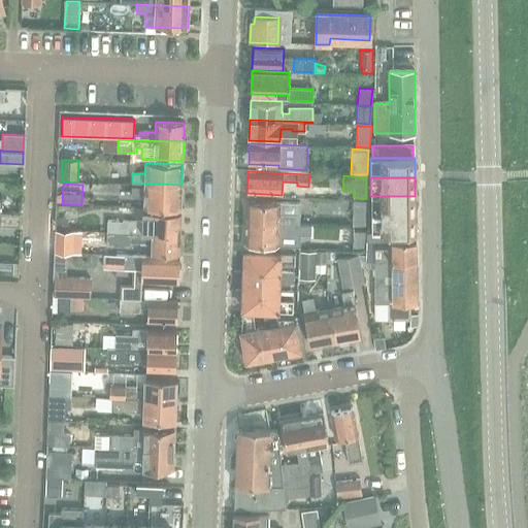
[(180,209),(182,189),(132,188),(131,197),(144,198),(143,208),(180,209)]
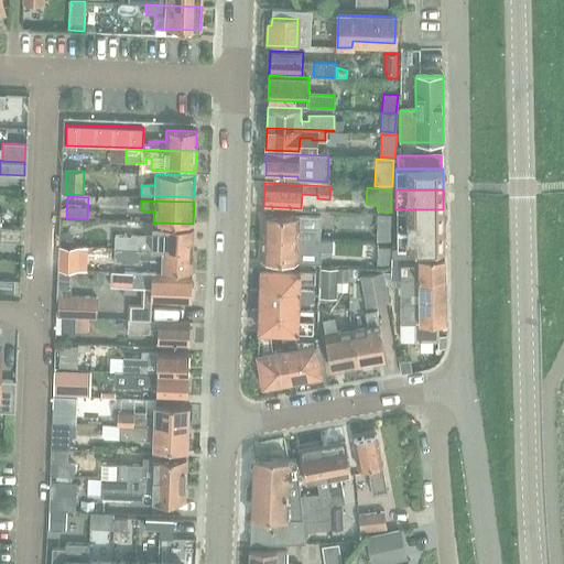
[(35,220),(36,208),(19,207),(19,220),(35,220)]
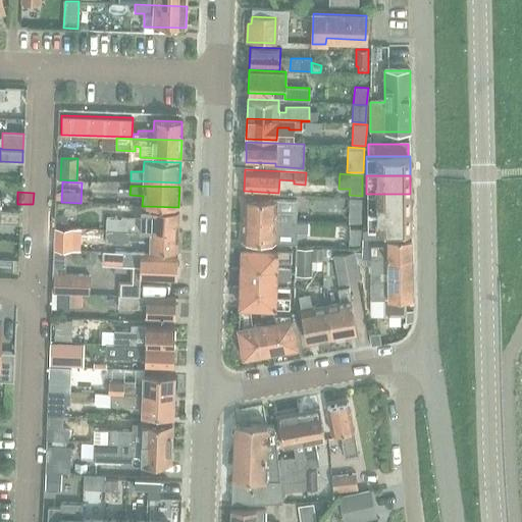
[(367,212),(410,212),(410,194),(366,194),(367,212)]
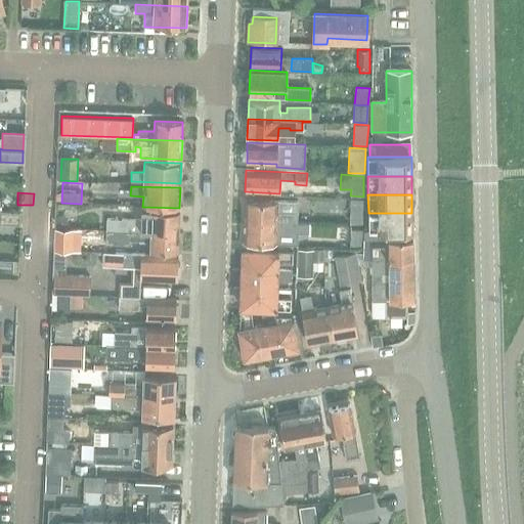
[(244,221),(297,223),(298,202),(245,200),(244,221)]
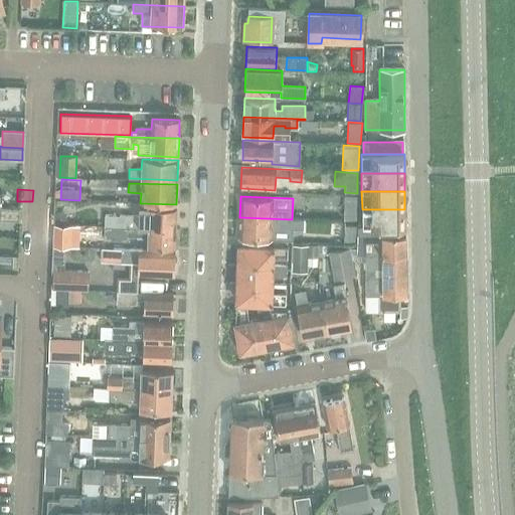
[(355,221),(356,197),(344,196),(343,220),(355,221)]
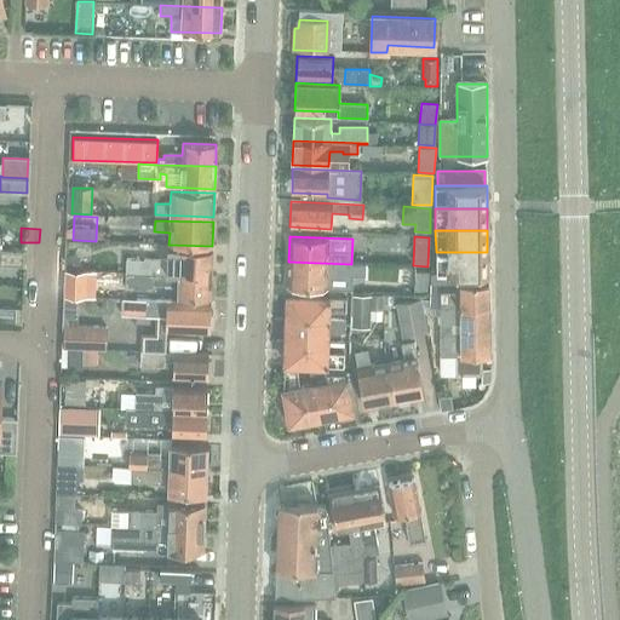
[(23,251),(0,248),(0,264),(22,265),(23,251)]
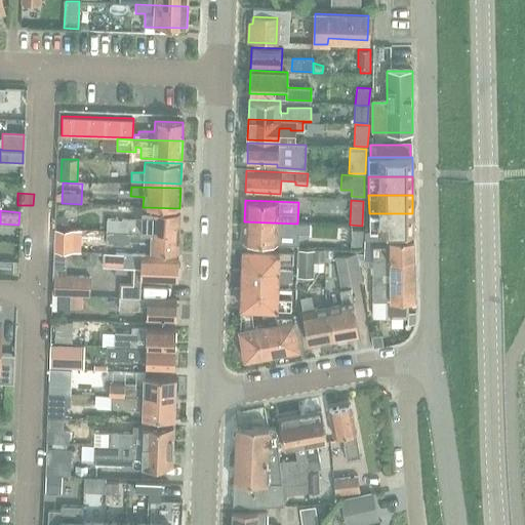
[(107,231),(178,234),(179,212),(142,211),(142,220),(107,219),(107,231)]
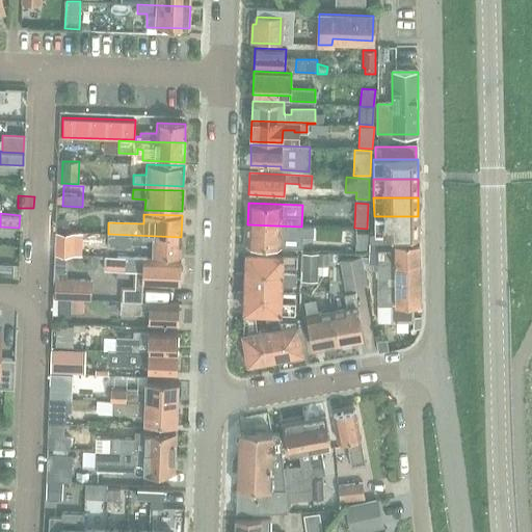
[(418,216),(374,216),(374,236),(418,236),(418,216)]
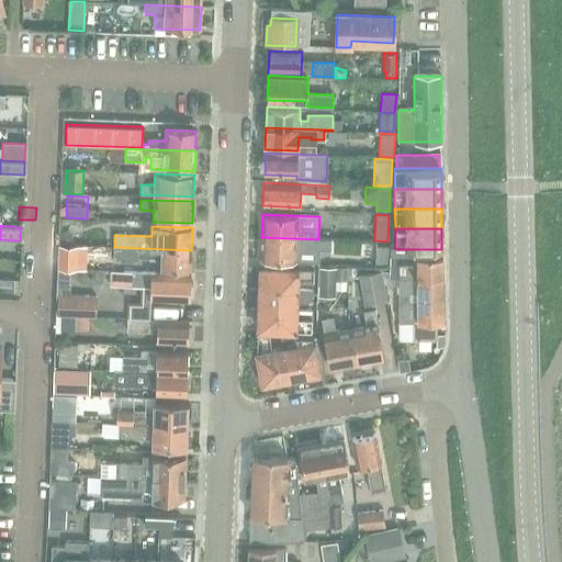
[(60,233),(60,244),(70,244),(71,233),(60,233)]
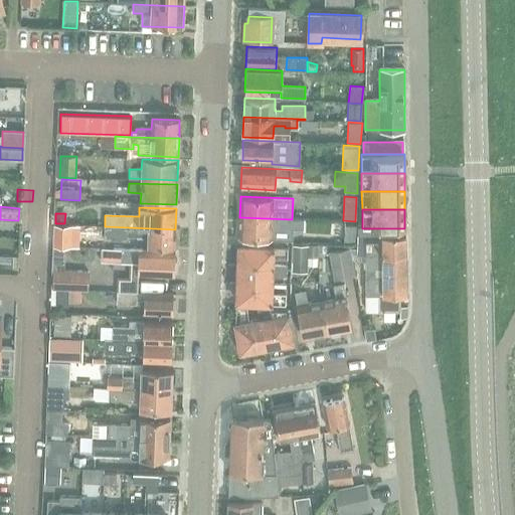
[(291,240),(292,219),(239,217),(238,238),(291,240)]
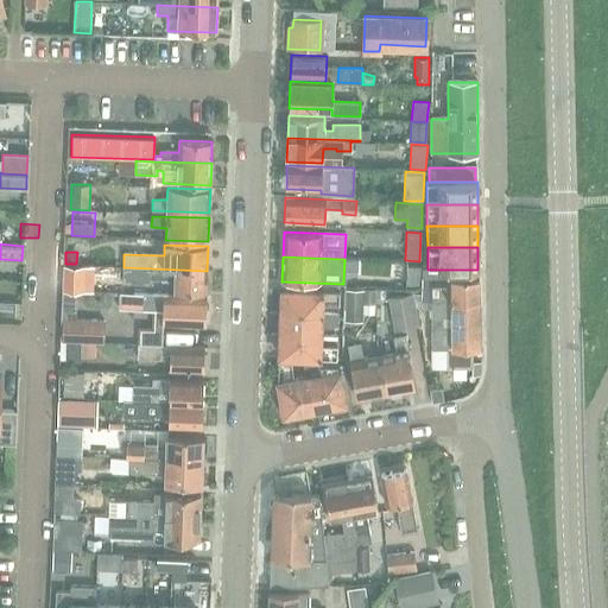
[(67,267),(65,291),(80,291),(81,267),(67,267)]
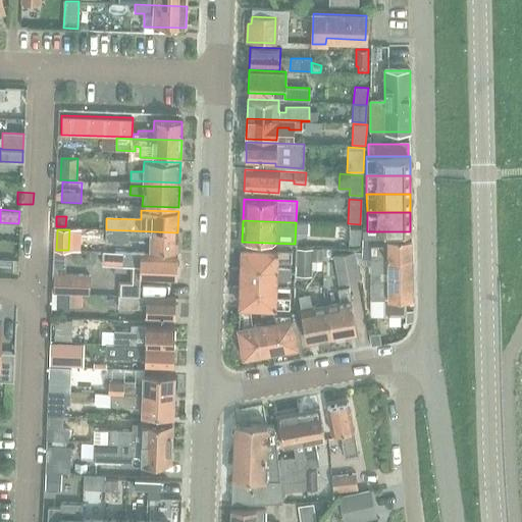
[(176,251),(177,232),(106,229),(105,244),(129,245),(129,240),(149,241),(148,250),(176,251)]
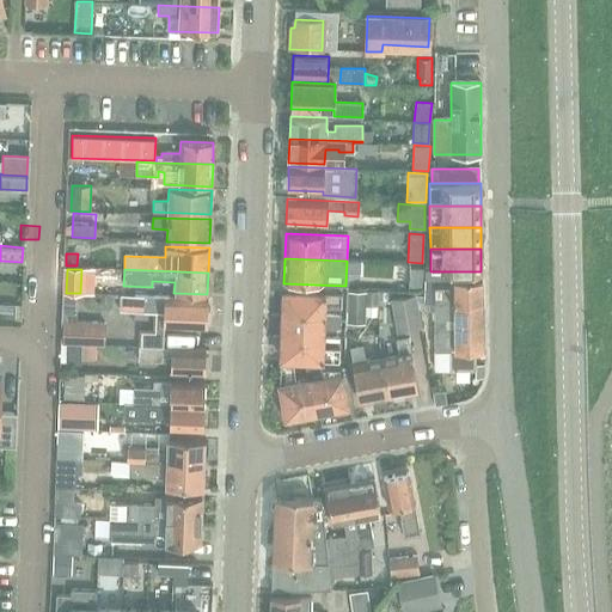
[(422,288),(422,269),(409,269),(408,288),(422,288)]
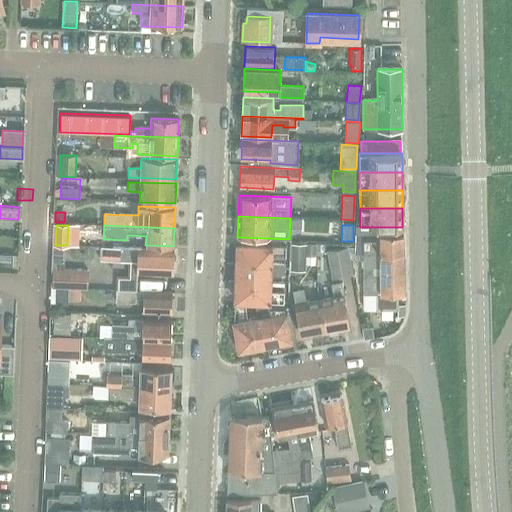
[(364,253),(403,253),(403,234),(355,234),(355,254),(364,254),(364,253)]
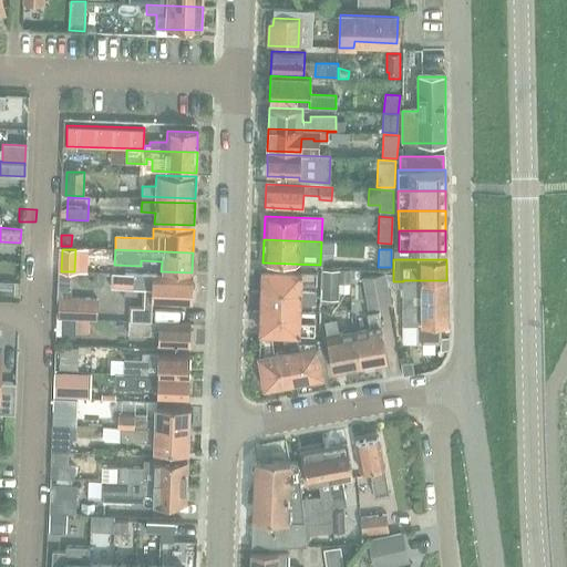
[(322,268),(321,292),(338,294),(339,282),(349,282),(350,269),(322,268)]
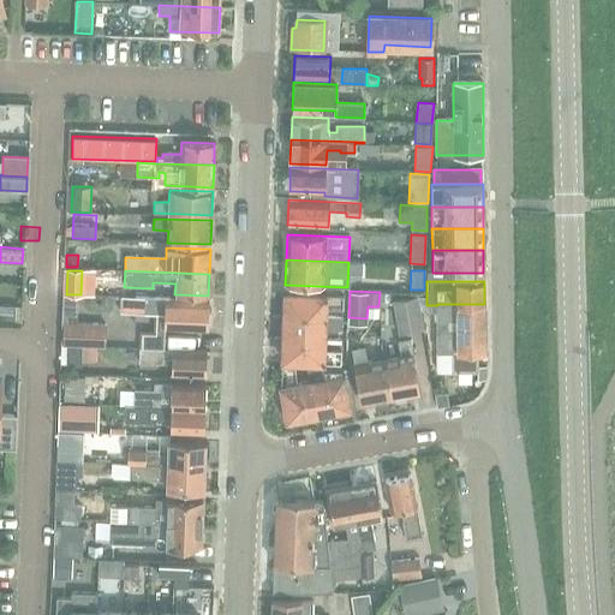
[(284,315),(324,316),(324,308),(342,308),(344,296),(285,293),(284,315)]
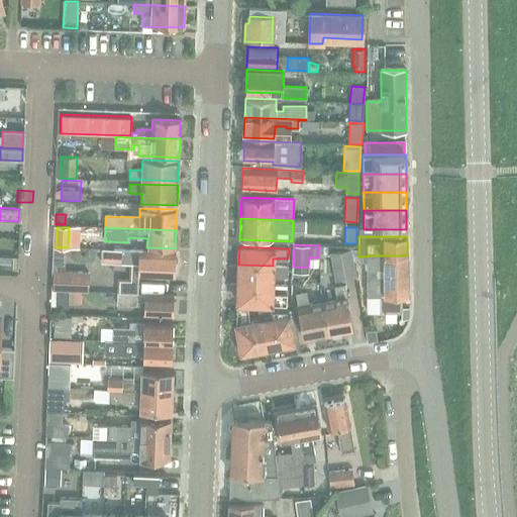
[(54,247),(54,259),(65,259),(65,247),(55,247),(54,247)]
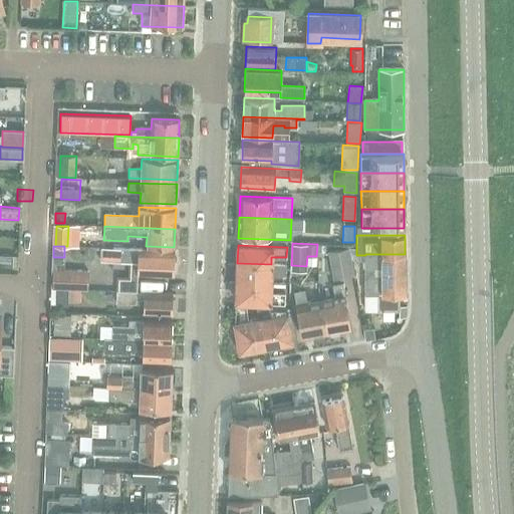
[(174,275),(175,251),(102,248),(101,261),(131,262),(130,278),(118,278),(117,290),(137,290),(138,274),(174,275)]
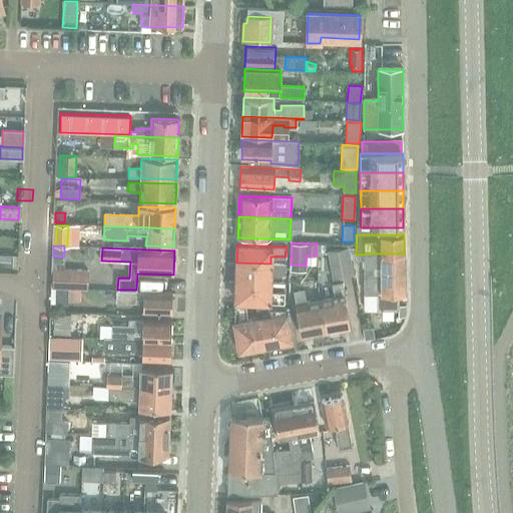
[(328,251),(333,280),(353,276),(348,248),(328,251)]
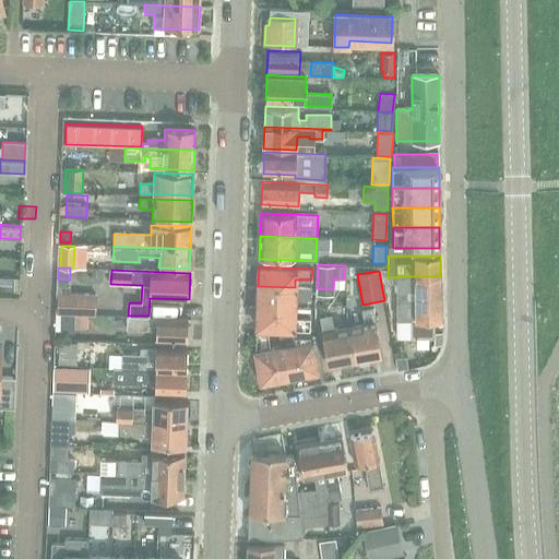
[(0,276),(0,290),(14,292),(14,277),(0,276)]
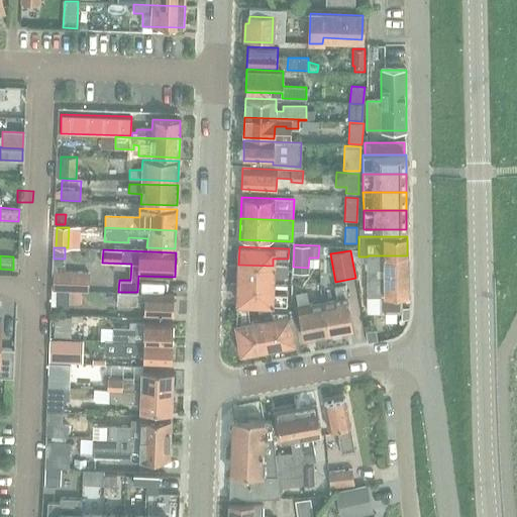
[(408,297),(407,255),(368,255),(368,256),(368,297),(381,297),(381,313),(400,313),(402,313),(402,309),(402,306),(401,297),(408,297)]
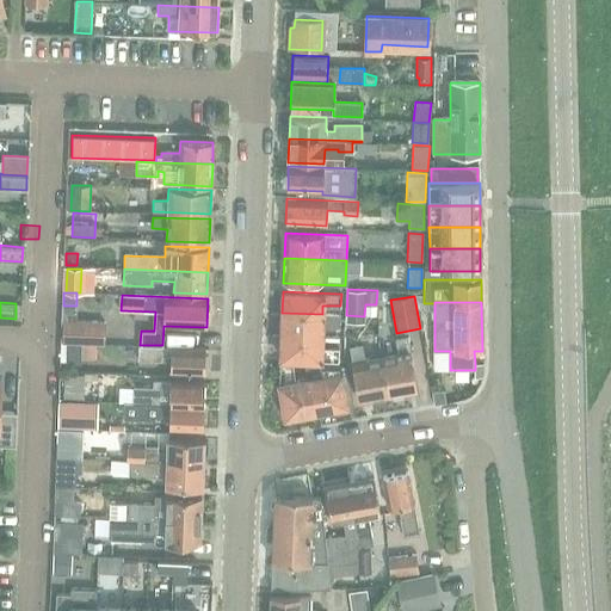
[(322,315),(322,314),(282,313),(281,338),(321,339),(322,327),(339,328),(340,316),(322,315)]
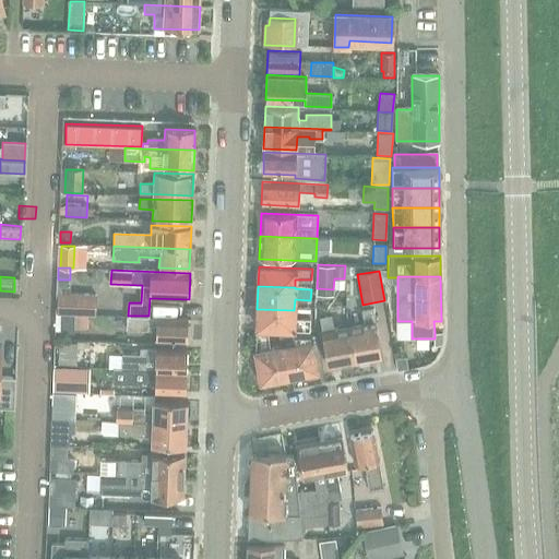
[(56,316),(61,316),(75,316),(94,317),(95,295),(56,293),(56,316)]
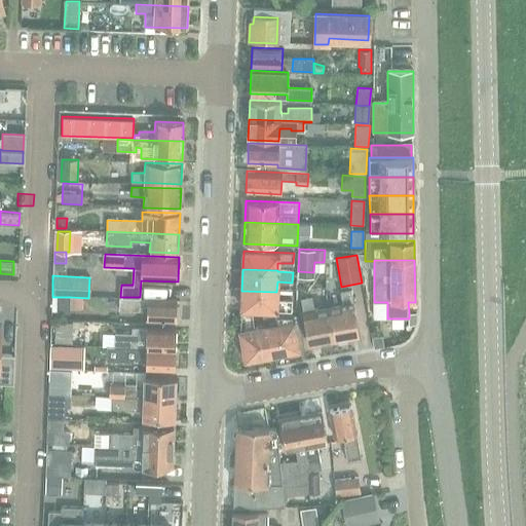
[(328,309),(334,340),(359,336),(350,290),(340,291),(343,306),(328,309)]
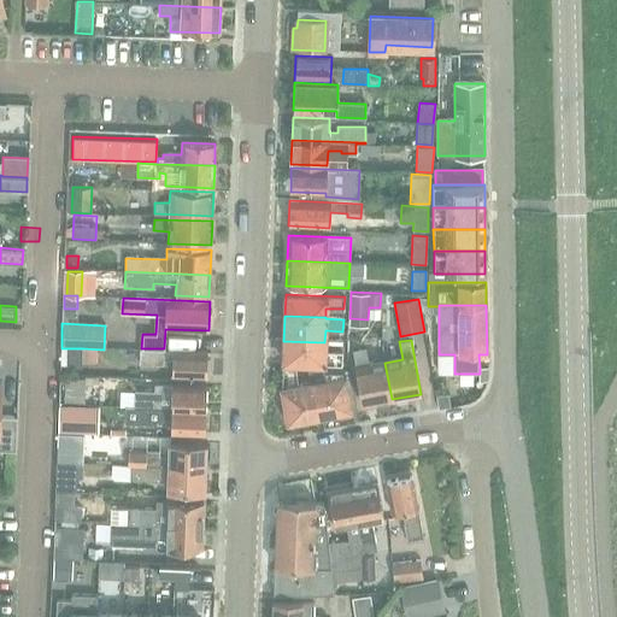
[(324,352),(324,342),(283,341),(282,363),(341,365),(341,352),(324,352)]
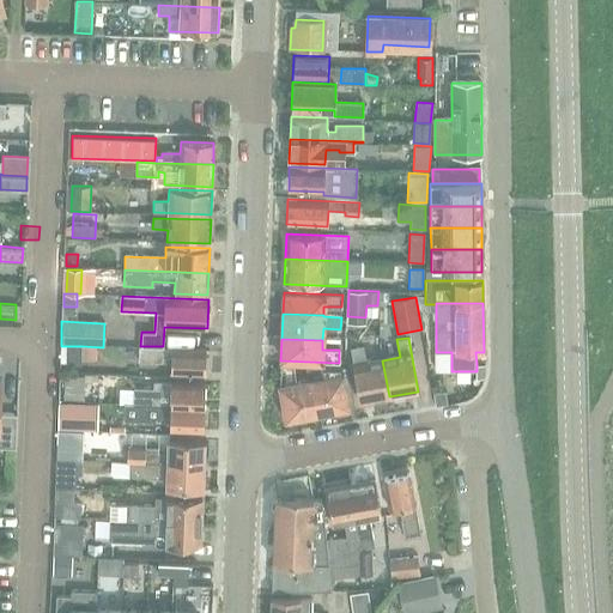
[(82,365),(83,346),(67,346),(66,364),(82,365)]
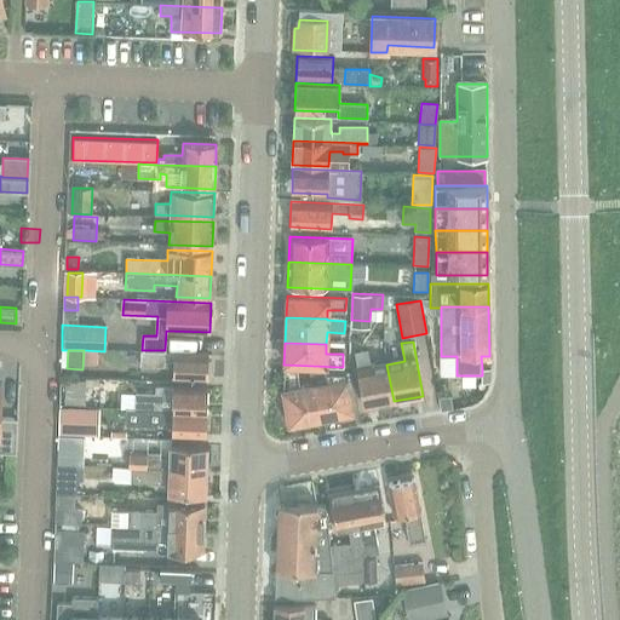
[(394,401),(386,365),(369,367),(367,350),(355,352),(359,369),(357,369),(363,406),(394,401)]
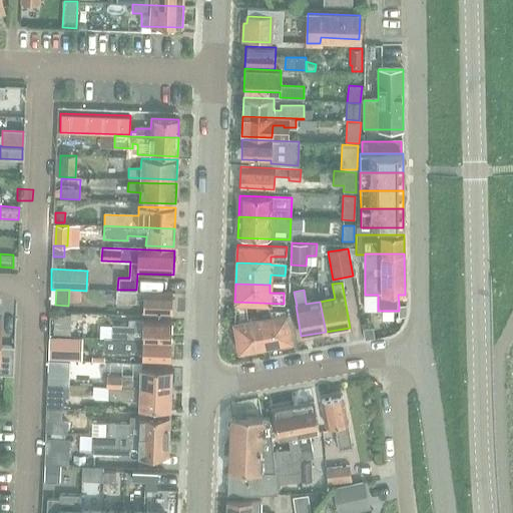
[(172,313),(172,293),(117,291),(116,303),(136,304),(136,300),(143,300),(143,312),(172,313)]
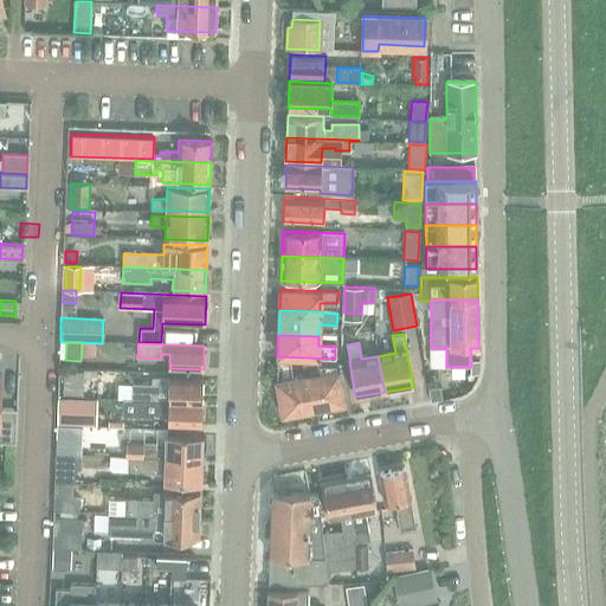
[(313,408),(307,375),(292,378),(289,362),(277,361),(277,380),(283,413),(313,408)]
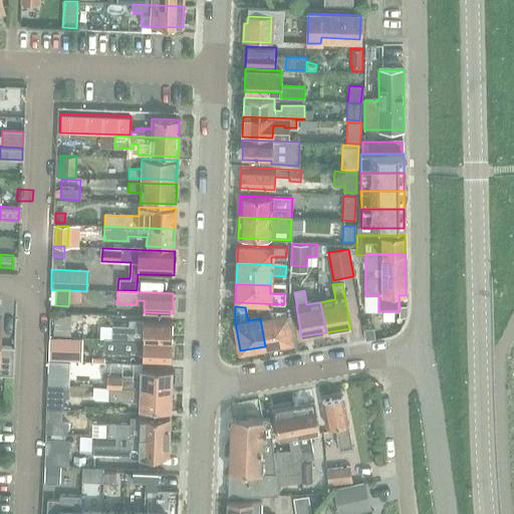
[(260,318),(265,346),(291,341),(286,308),(267,307),(268,317),(260,318)]
